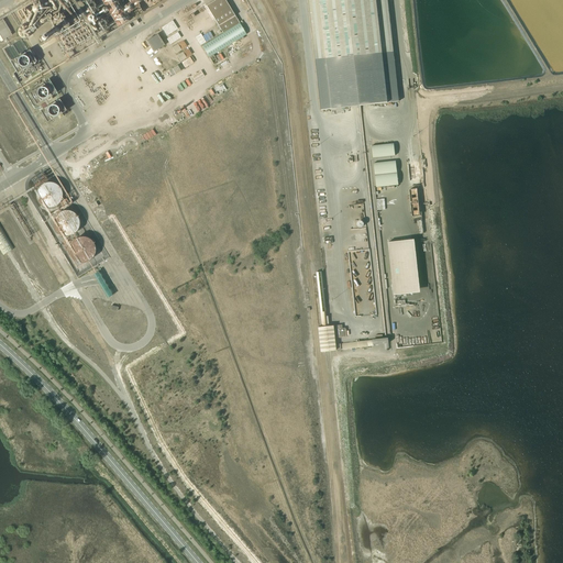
[(246,35),(240,23),(235,17),(225,0),(217,0),(207,7),(219,26),(223,33),(202,46),(209,58),(246,35)]
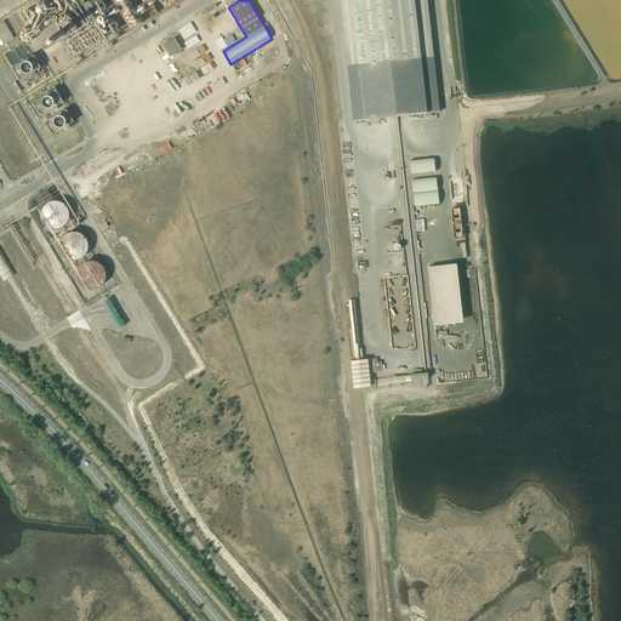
[(440,112),(427,0),(341,0),(355,121),(440,112)]
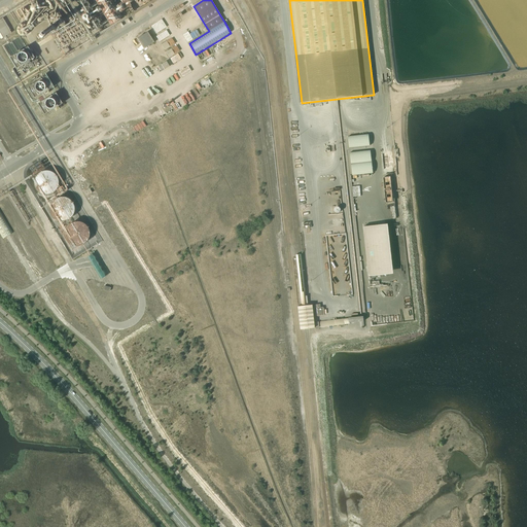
[(11,33),(3,19),(0,20),(0,32),(4,38),(11,33)]
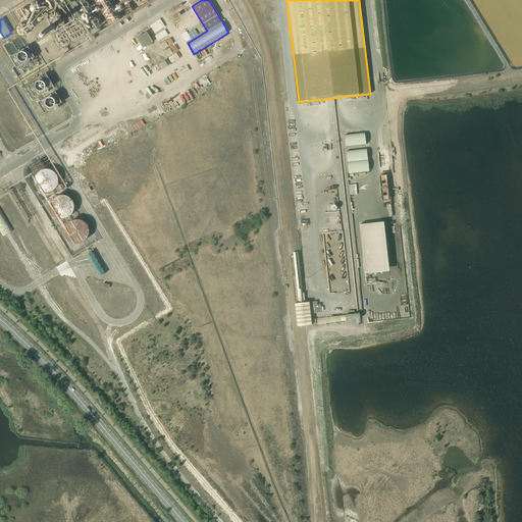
[(29,20),(17,27),(19,31),(32,24),(29,20)]
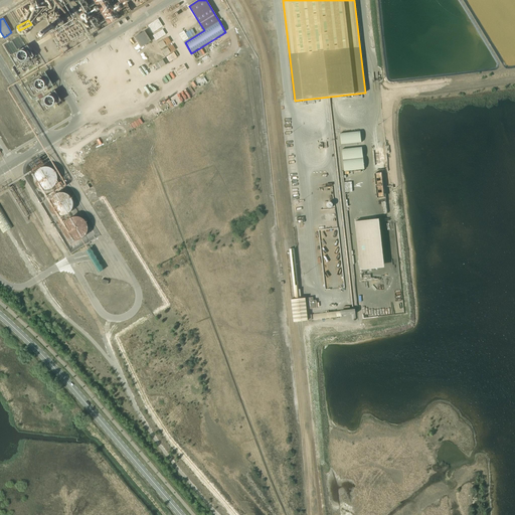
[(158,22),(148,28),(151,34),(161,27),(158,22)]
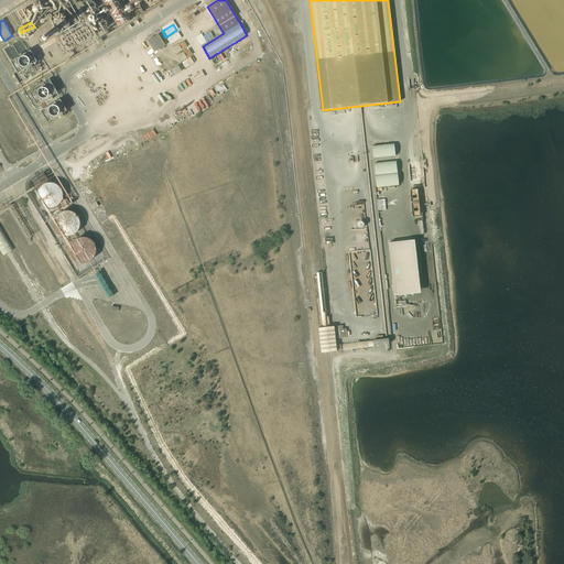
[(38,36),(41,42),(55,31),(52,26),(38,36)]
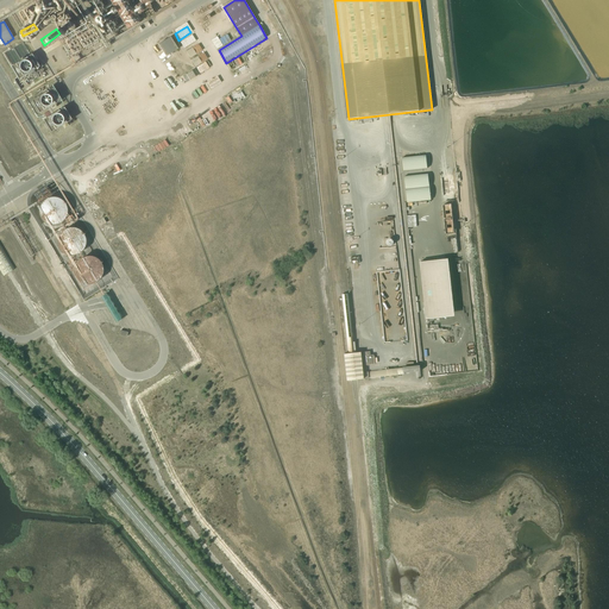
[(193,35),(181,43),(184,49),(196,41),(193,35)]
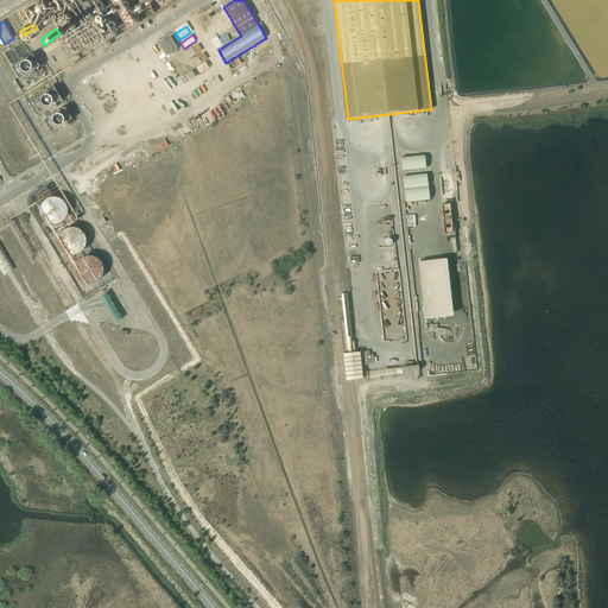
[(158,44),(170,62),(182,55),(170,37),(158,44)]
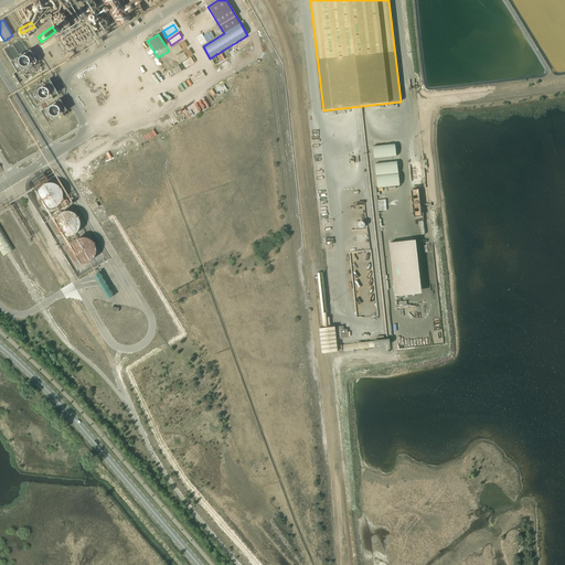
[(4,48),(19,72),(35,62),(21,38),(4,48)]
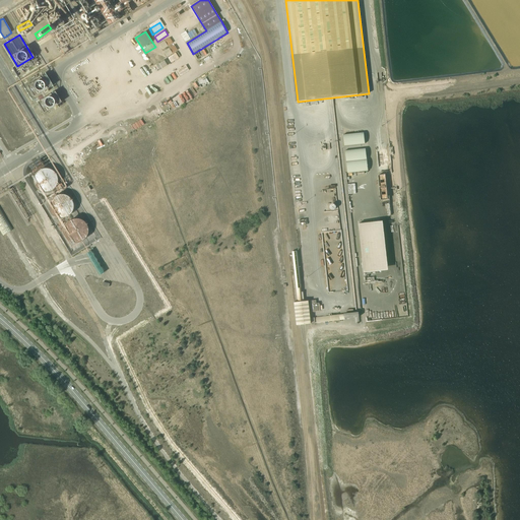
[(170,38),(159,44),(163,49),(173,43),(170,38)]
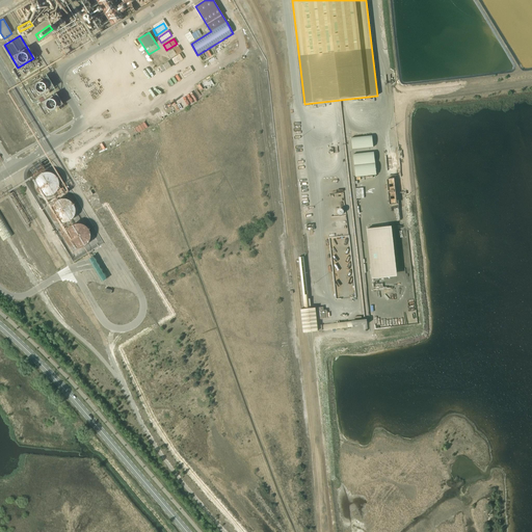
[(178,46),(167,53),(170,58),(181,51),(178,46)]
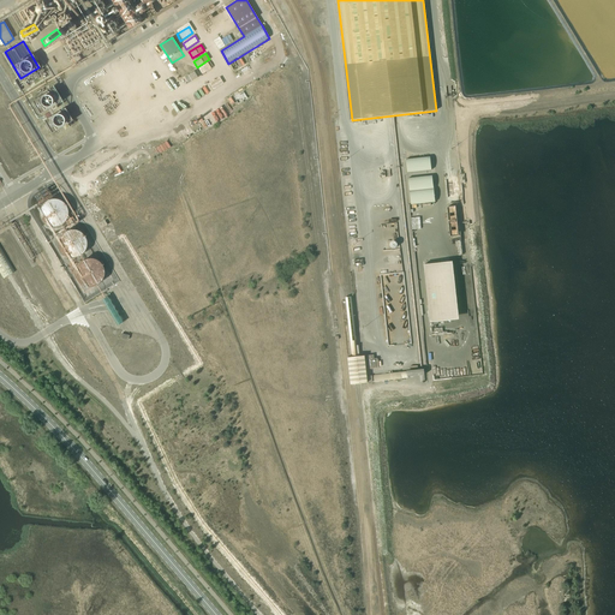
[(138,70),(131,72),(133,78),(127,81),(130,87),(143,82),(138,70)]
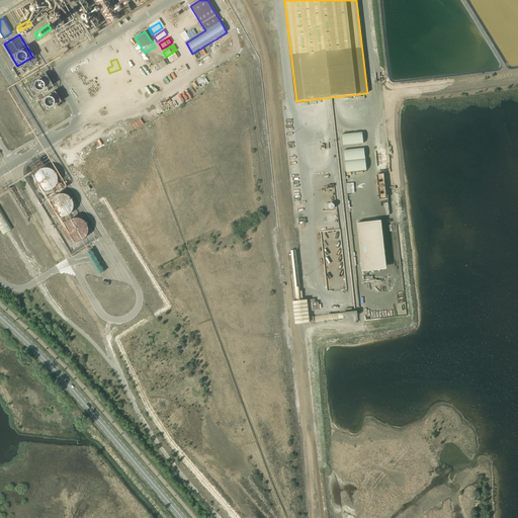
[(184,64),(176,70),(180,76),(188,70),(184,64)]
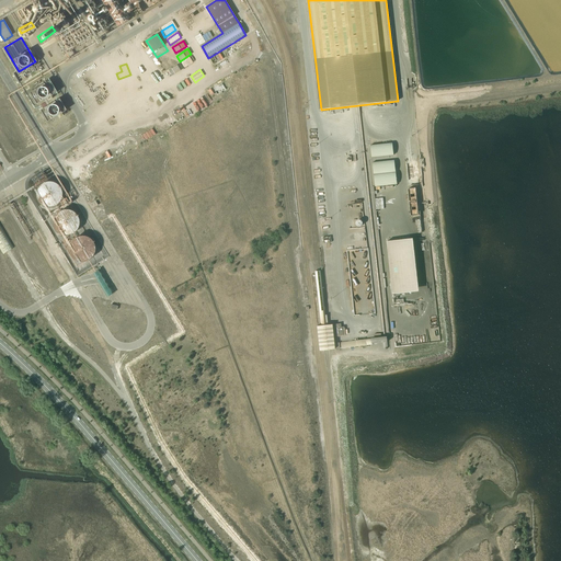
[(47,81),(30,92),(36,103),(54,92),(47,81)]
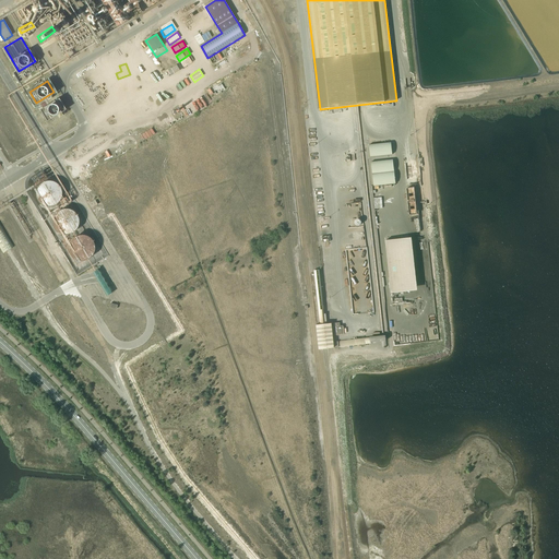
[(391,142),(369,144),(370,157),(392,154),(391,142)]
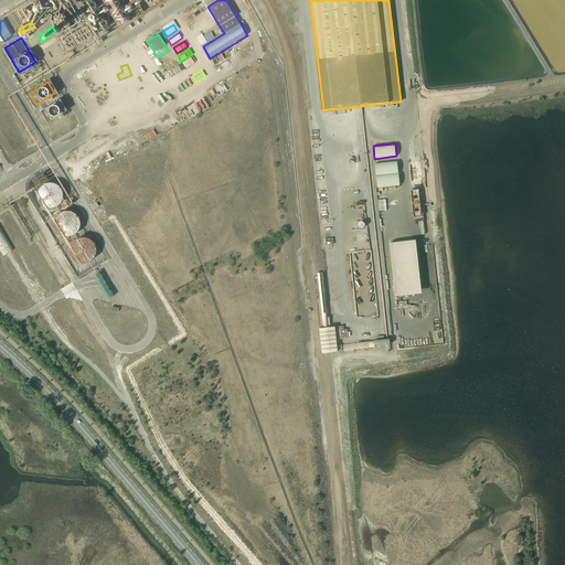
[(397,161),(375,163),(377,188),(400,185),(397,161)]
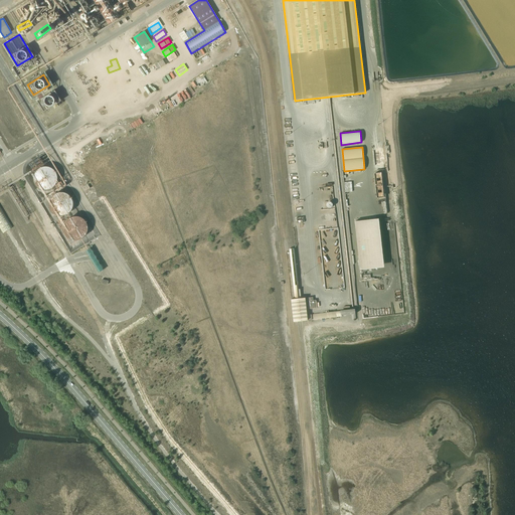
[(38,157),(28,164),(32,171),(43,164),(38,157)]
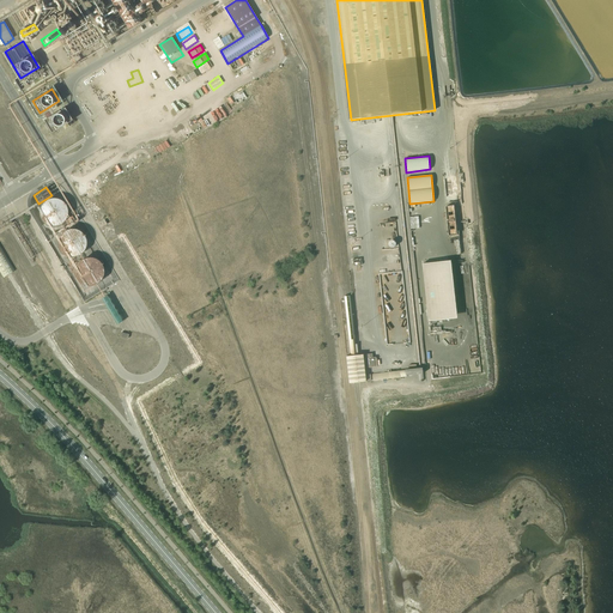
[(67,213),(66,210),(66,207),(65,205),(62,204),(61,201),(59,201),(56,200),(54,200),(52,200),(49,201),(47,201),(46,204),(43,206),(42,208),(42,210),(41,213),(42,216),(42,218),(43,219),(44,222),(47,223),(48,224),(52,225),(53,225),(56,225),(59,224),(61,223),(62,222),(64,220),(66,218),(66,216),(67,213)]
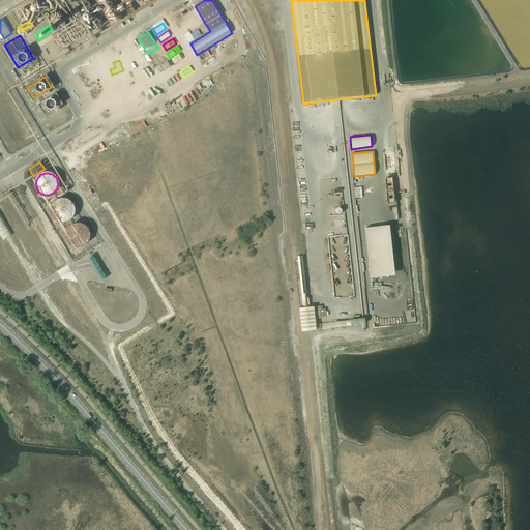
[(0,198),(10,193),(5,184),(0,187),(0,198)]
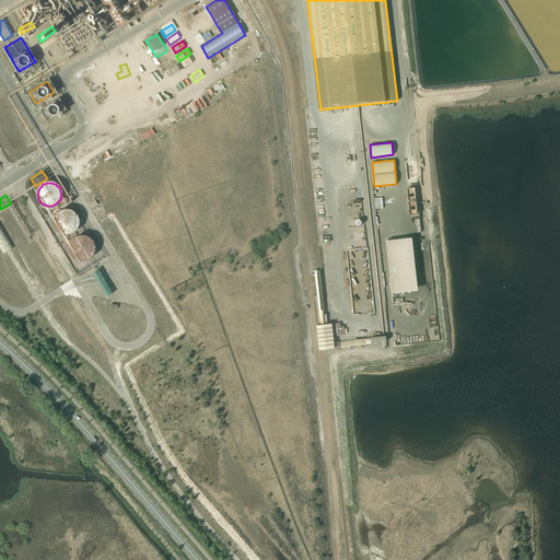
[(10,208),(27,236),(32,235),(14,205),(10,208)]
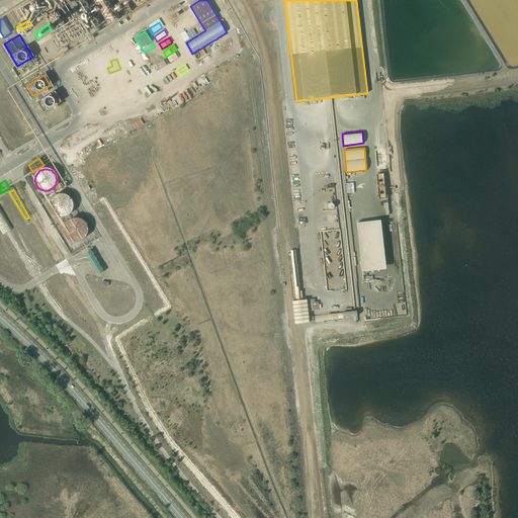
[(72,205),(72,203),(71,201),(70,199),(69,197),(67,196),(65,195),(64,195),(61,194),(59,195),(57,195),(55,197),(53,198),(52,200),(51,202),(51,204),(51,205),(51,207),(51,209),(52,211),(54,213),(55,214),(57,216),(59,216),(61,217),(64,216),(65,216),(67,214),(69,213),(70,211),(71,209),(72,207),(72,205)]
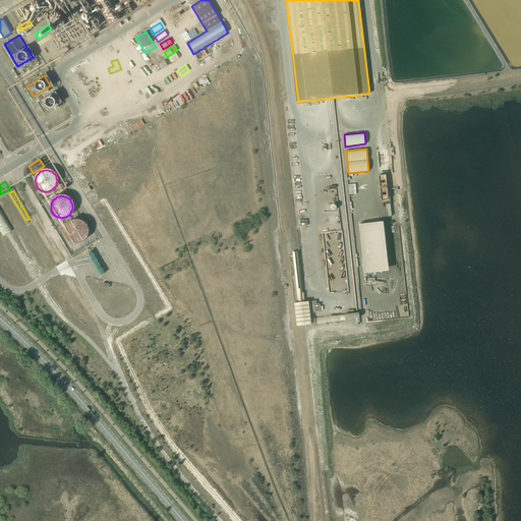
[(0,209),(0,230),(3,236),(8,233),(12,230),(0,209)]
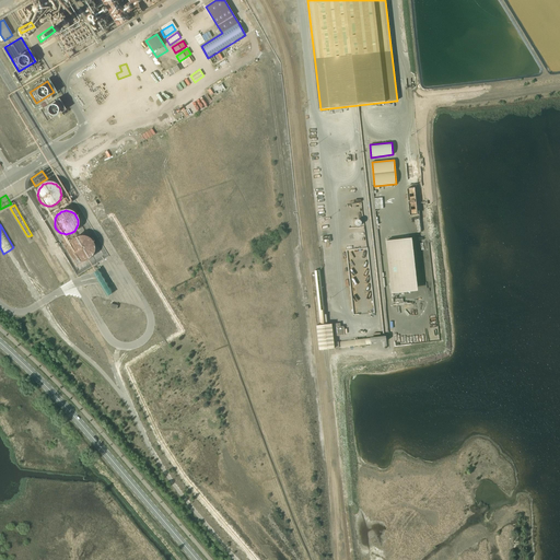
[(94,248),(94,246),(93,244),(92,242),(91,241),(89,238),(86,237),(84,236),(82,236),(80,236),(78,237),(76,238),(73,240),(72,242),(71,244),(70,246),(70,248),(70,251),(71,254),(71,255),(73,257),(74,258),(77,259),(79,260),(81,260),(83,260),(86,260),(88,259),(90,257),(92,256),(93,254),(93,252),(94,248)]
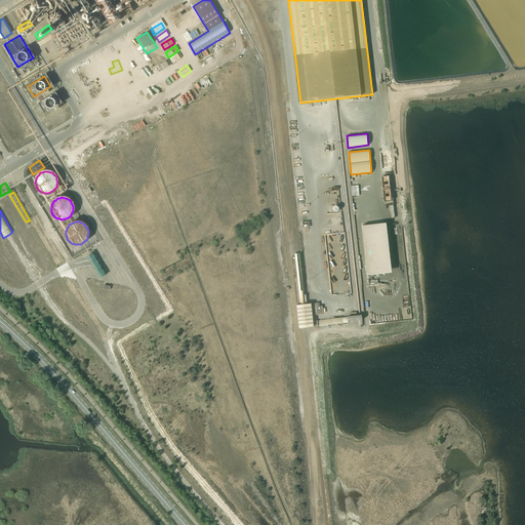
[(367,276),(382,274),(377,225),(362,226),(367,276)]
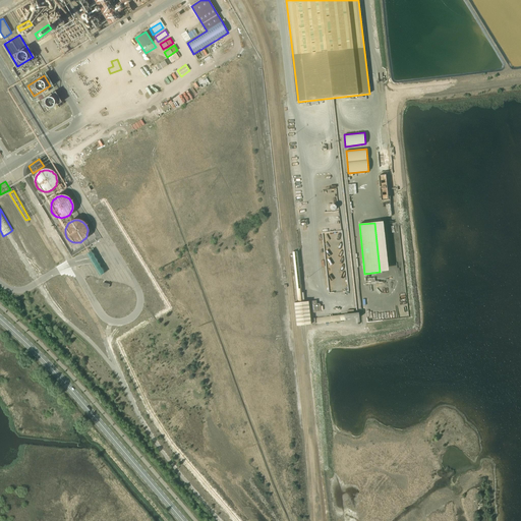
[(90,251),(85,254),(99,275),(103,272),(90,251)]
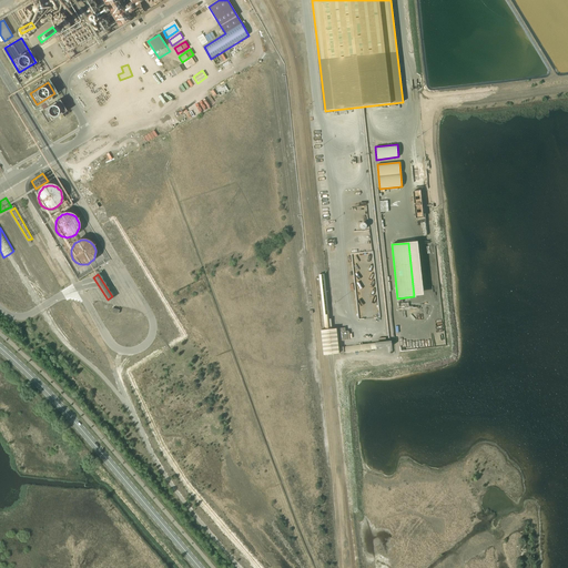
[(392,341),(376,343),(377,348),(388,346),(388,353),(393,352),(392,341)]
